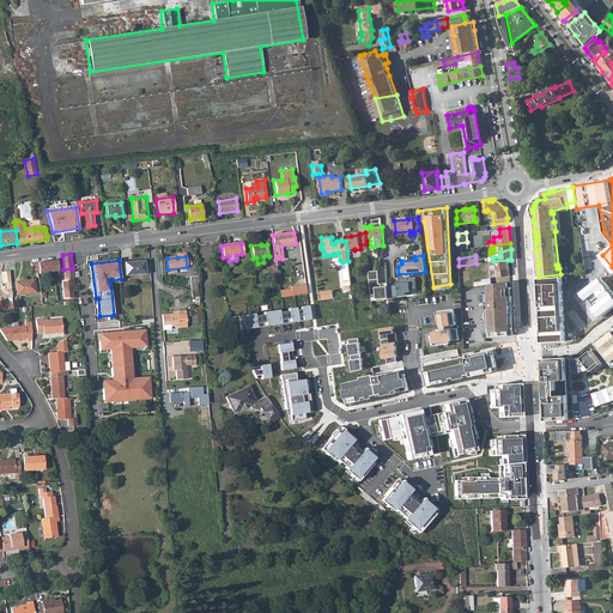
[(493,261),(492,261),(492,268),(491,268),(492,277),(509,275),(508,260),(493,261)]
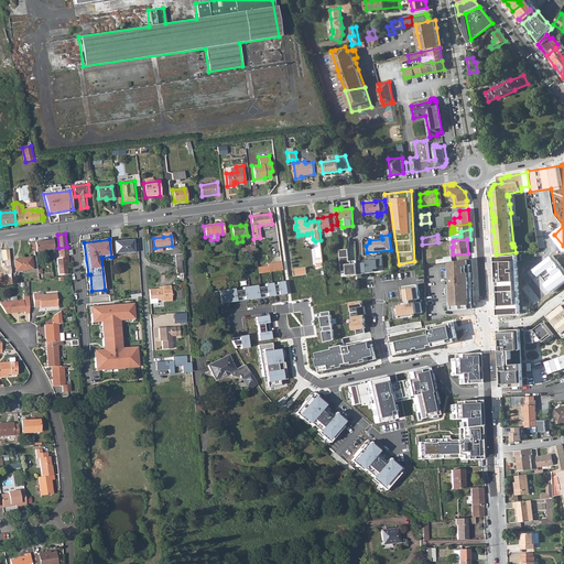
[(53,240),(35,242),(36,251),(54,249),(53,240)]
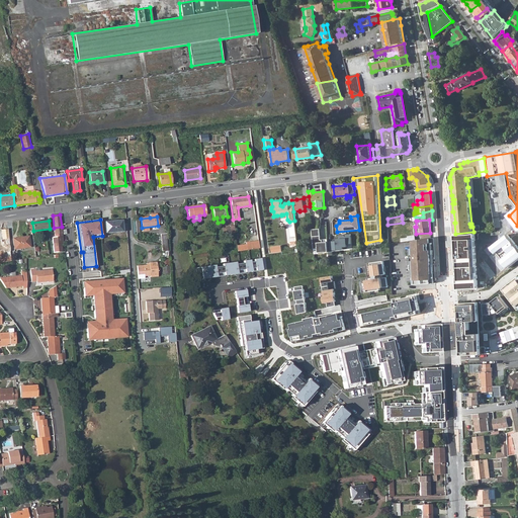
[(126,232),(125,224),(122,225),(121,221),(104,222),(105,233),(126,232)]
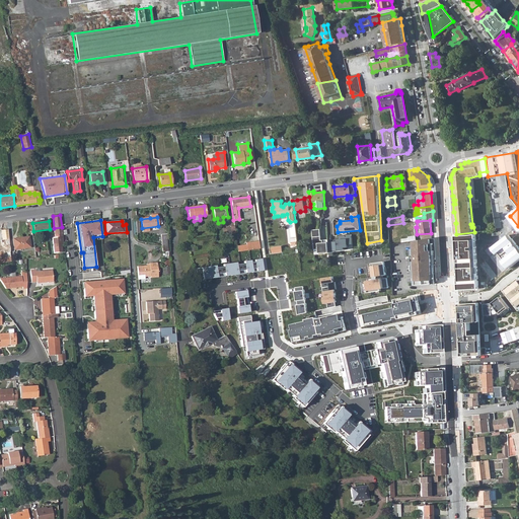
[(62,227),(54,228),(55,235),(56,234),(57,237),(63,237),(62,227)]
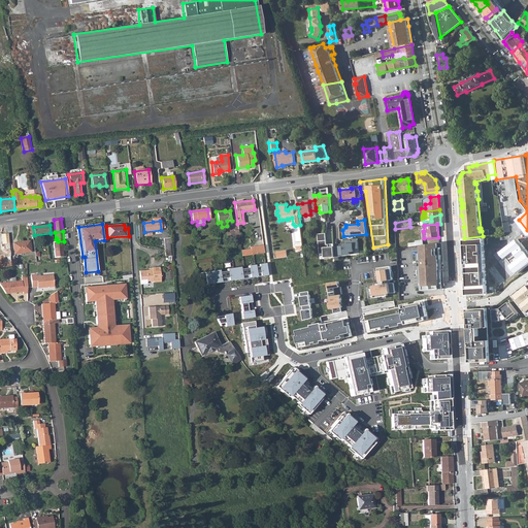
[(326,233),(318,234),(320,254),(324,254),(325,258),(334,257),(334,246),(328,246),(328,244),(326,244),(326,233)]
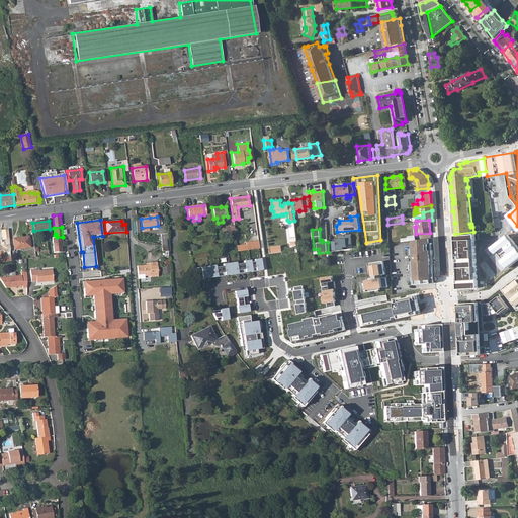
[(339,241),(330,242),(330,251),(343,250),(343,247),(347,247),(347,244),(352,244),(351,234),(339,235),(339,241)]
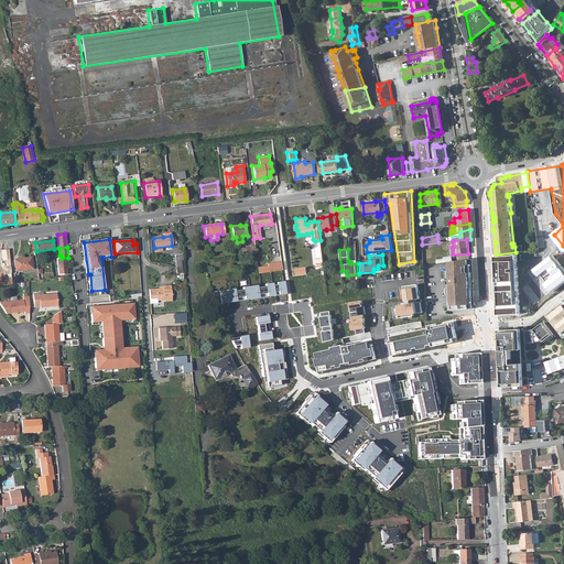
[(514,255),(496,256),(498,315),(520,314),(518,255),(514,255)]
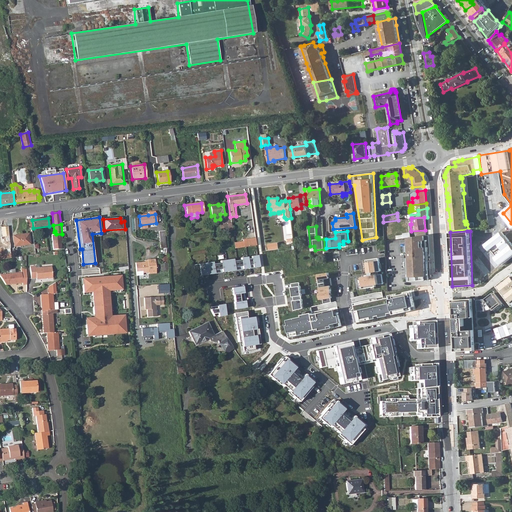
[(503,232),(487,244),(503,265),(511,257),(511,243),(506,236),(503,232)]
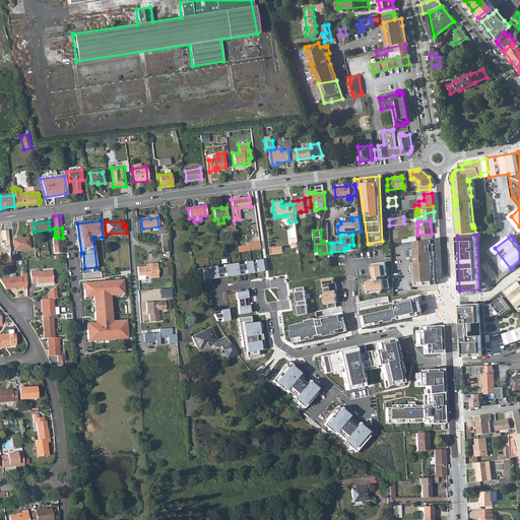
[(28,238),(12,240),(14,250),(30,248),(28,238)]
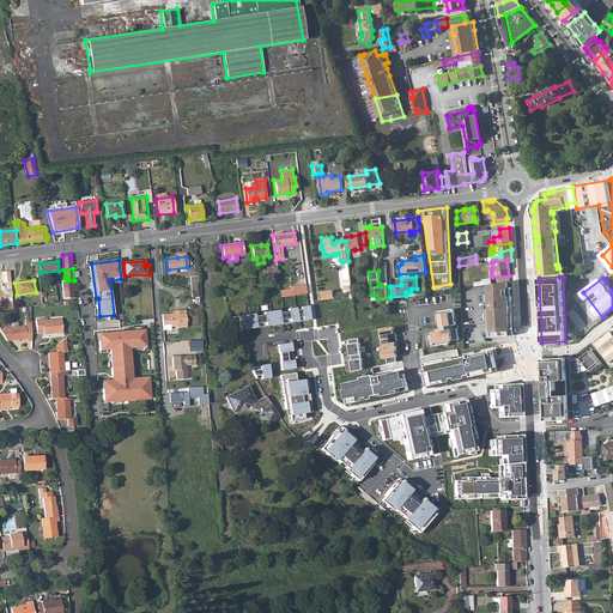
[(67,280),(61,281),(64,298),(73,298),(72,287),(76,287),(74,280),(67,280)]
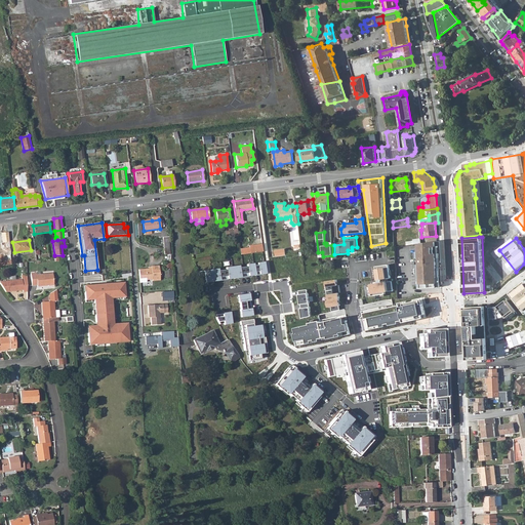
[(434,242),(418,244),(418,251),(416,251),(416,264),(418,264),(418,266),(417,266),(418,288),(439,287),(439,268),(436,268),(436,263),(437,263),(437,258),(438,257),(438,253),(435,253),(434,242)]
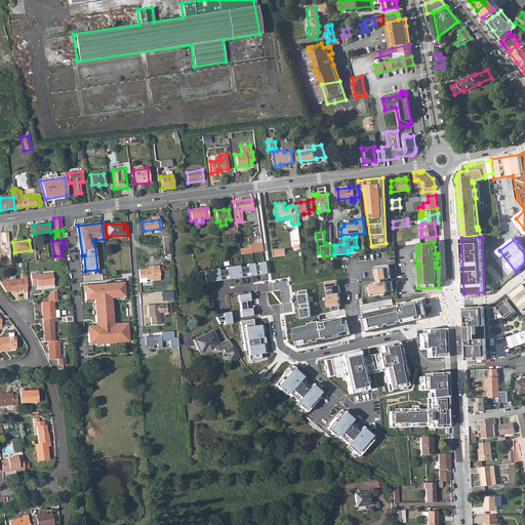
[(261,244),(249,246),(249,249),(250,253),(263,252),(261,244)]
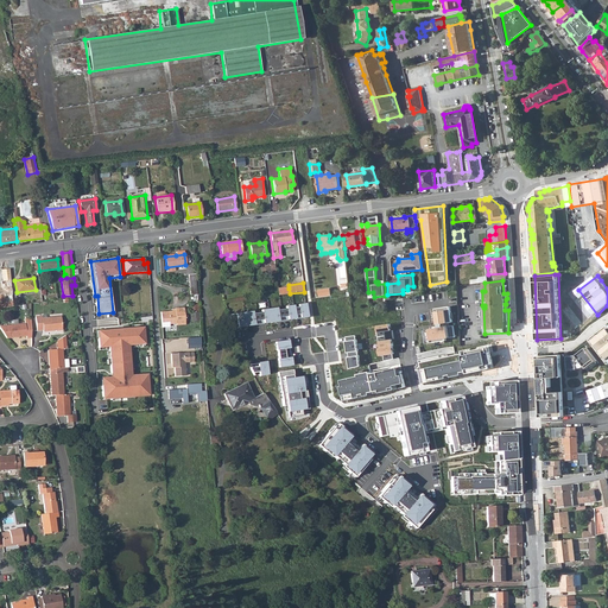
[(298,306),(293,306),(295,318),(295,320),(301,318),(301,317),(308,317),(305,303),(298,304),(298,306)]
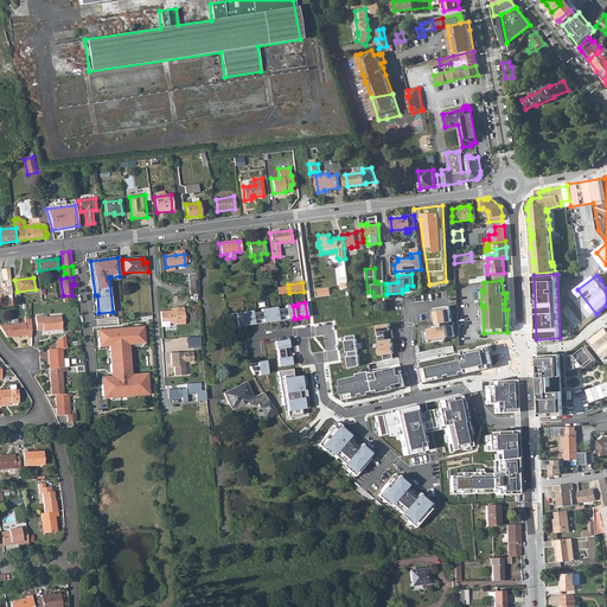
[(285,307),(281,308),(282,320),(287,320),(287,319),(294,318),(293,306),(293,304),(285,305),(285,307)]
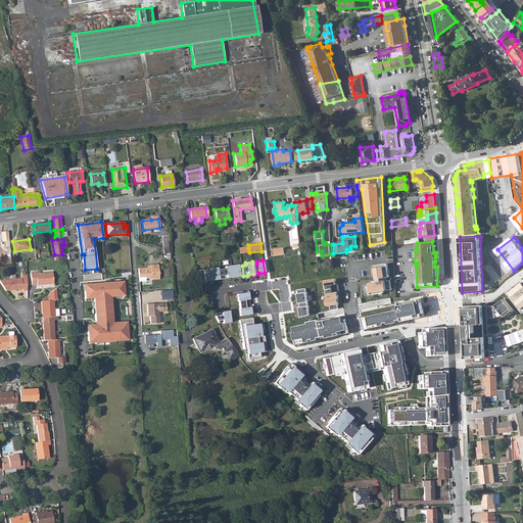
[(238,264),(231,265),(233,277),(239,276),(240,277),(243,276),(242,266),(238,266),(238,264)]
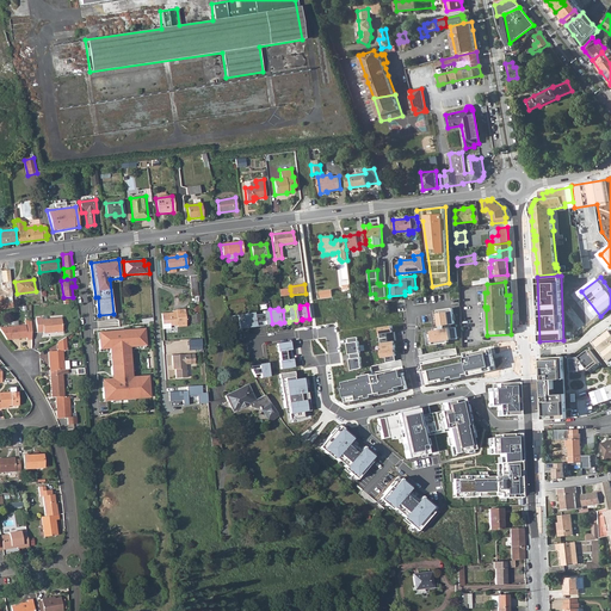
[(452,308),(438,310),(439,326),(455,323),(452,308)]
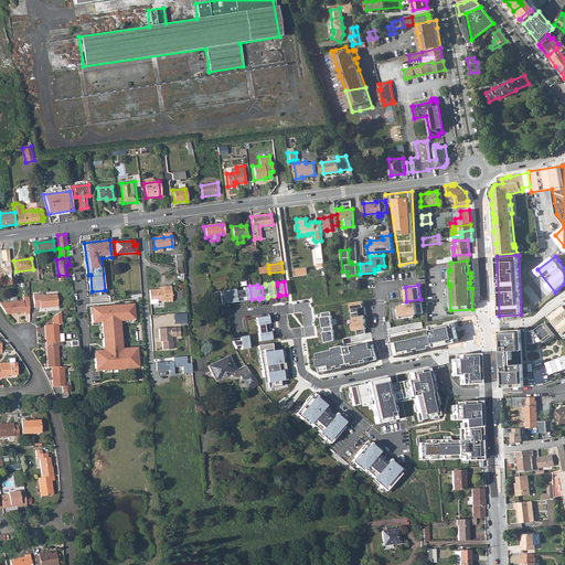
[(159,289),(149,290),(150,304),(158,304),(158,301),(163,301),(163,302),(172,301),(171,286),(162,287),(162,288),(161,288),(161,289),(159,290),(159,289)]
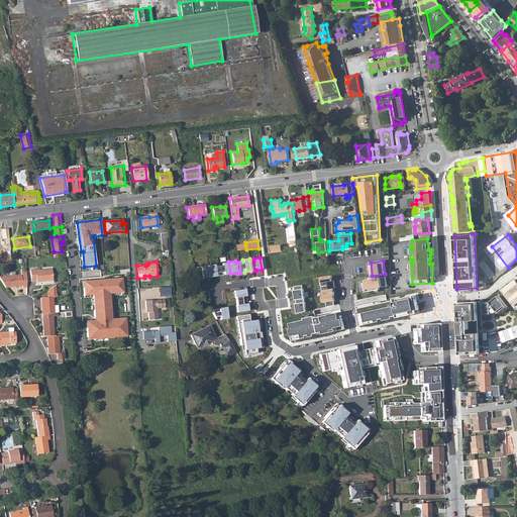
[(222,265),(218,266),(220,276),(223,276),(223,275),(230,274),(228,262),(222,263),(222,265)]
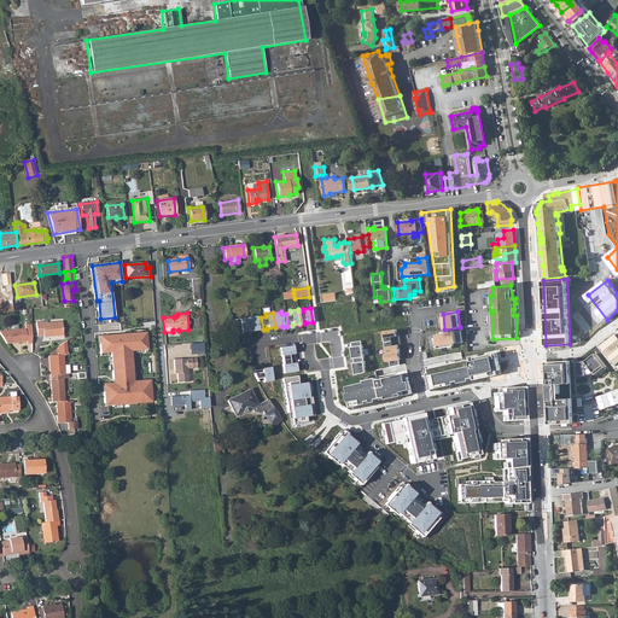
[(589,319),(595,327),(602,321),(596,313),(589,319)]
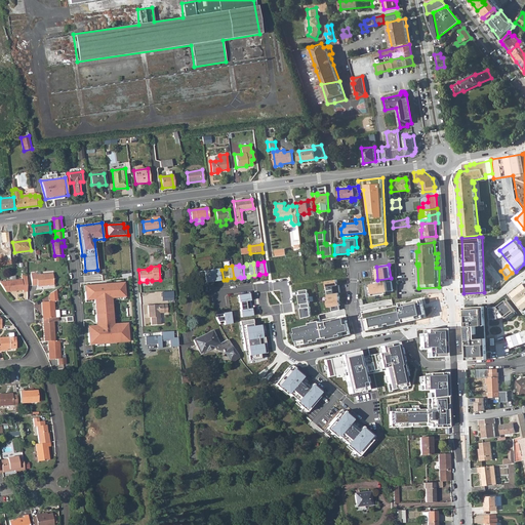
[(217,268),(211,269),(212,281),(219,280),(219,281),(224,280),(221,270),(218,270),(217,268)]
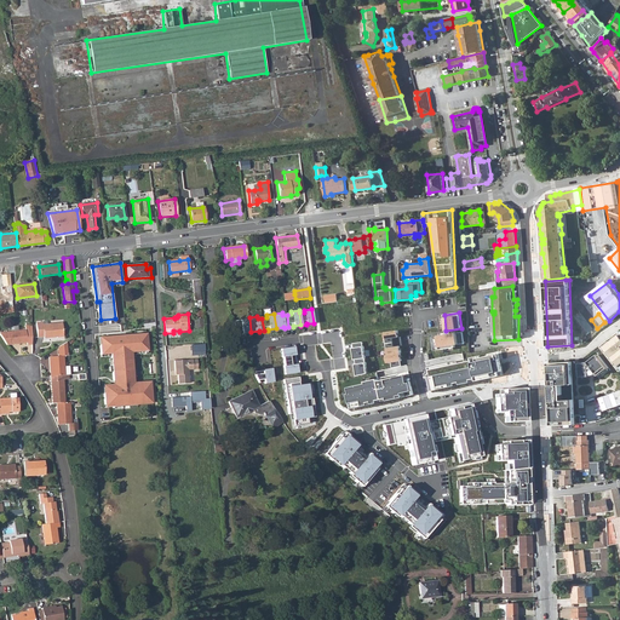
[(250,317),(233,320),(236,336),(242,334),(242,333),(251,332),(250,317)]
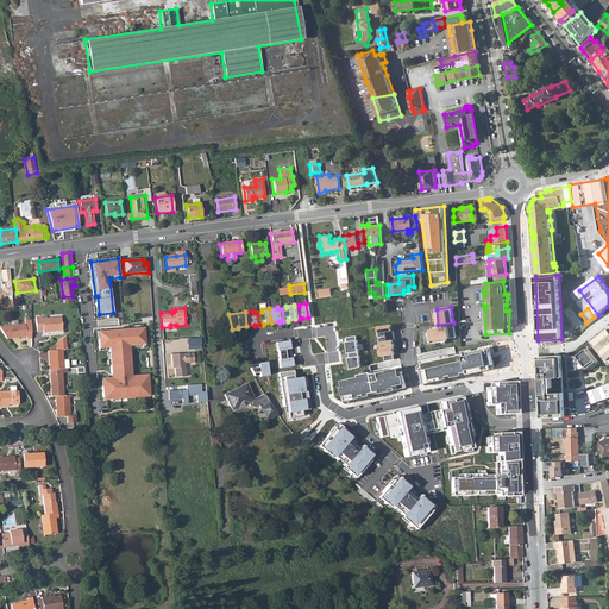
[(42,316),(36,318),(37,332),(43,331),(43,332),(62,331),(61,316),(42,319),(42,316)]
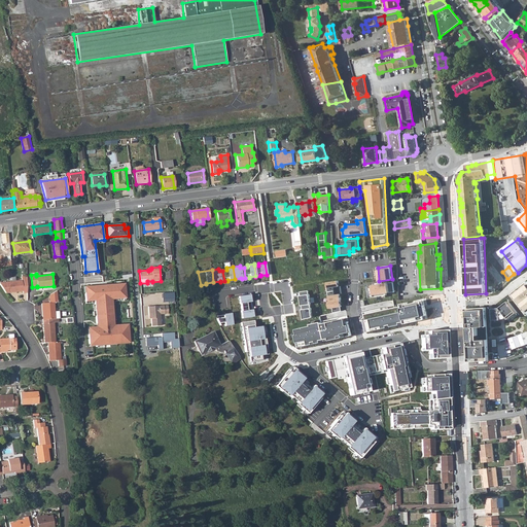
[(491,279),(496,287),(503,282),(497,275),(491,279)]
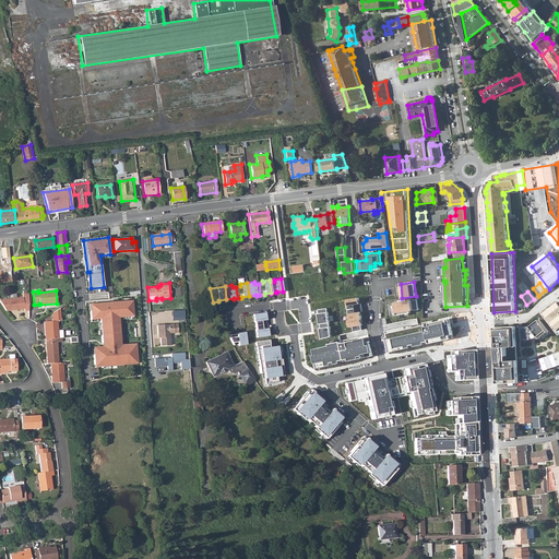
[(27,297),(27,294),(22,294),(23,298),(0,299),(0,301),(6,311),(24,309),(24,311),(28,311),(27,297)]
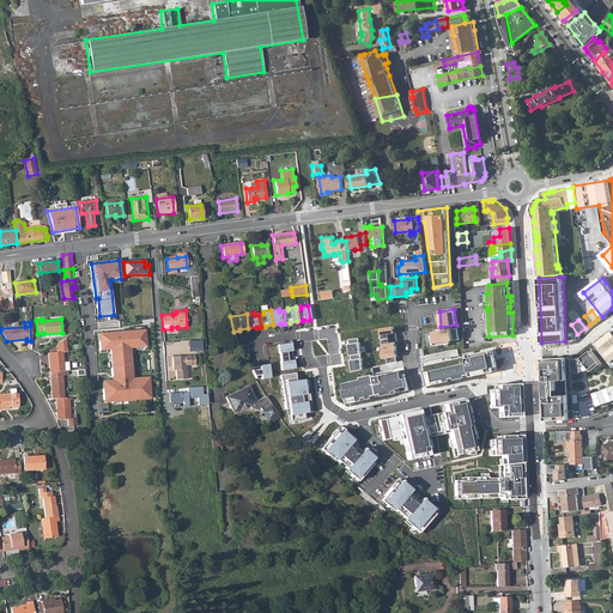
[(393,326),(381,328),(382,339),(398,338),(396,333),(394,333),(393,326)]
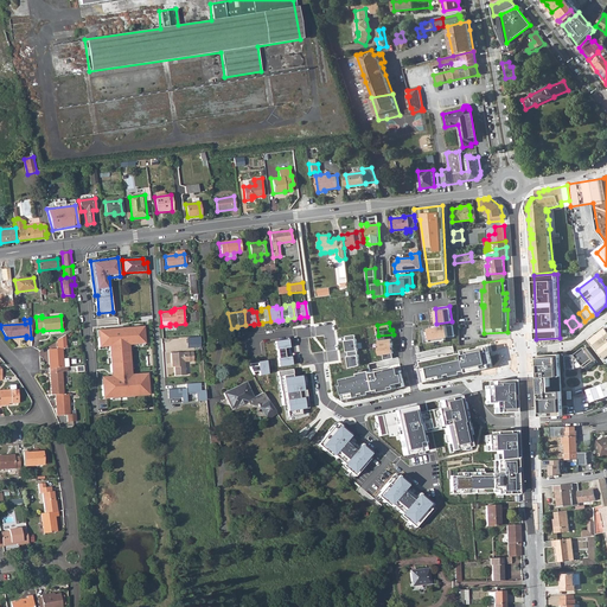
[(453,325),(425,328),(427,344),(446,340),(447,338),(454,337),(453,325)]
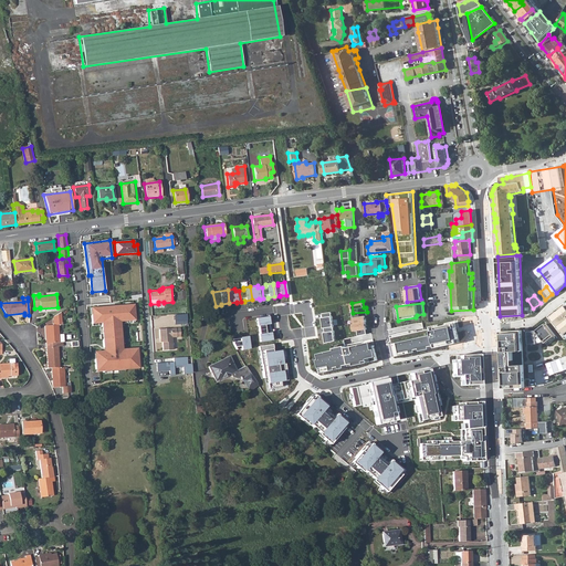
[(565,303),(551,315),(565,335),(565,303)]
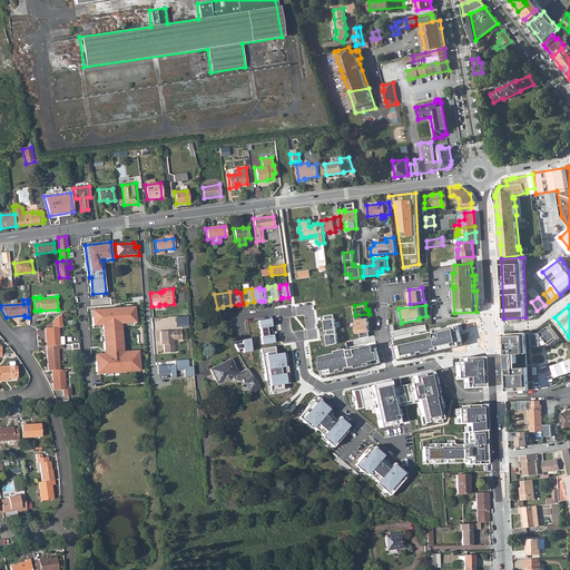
[(137,306),(94,310),(95,326),(105,326),(107,354),(98,354),(99,374),(144,371),(141,350),(126,351),(125,324),(138,323),(137,306)]
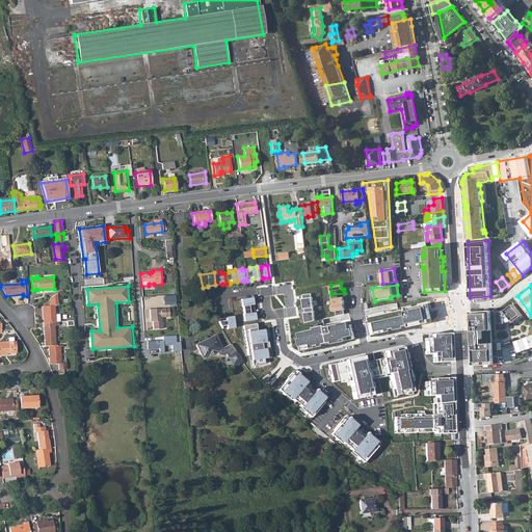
[(45,318),(43,319),(43,323),(55,322),(54,306),(58,306),(57,293),(49,298),(50,306),(44,307),(45,318)]
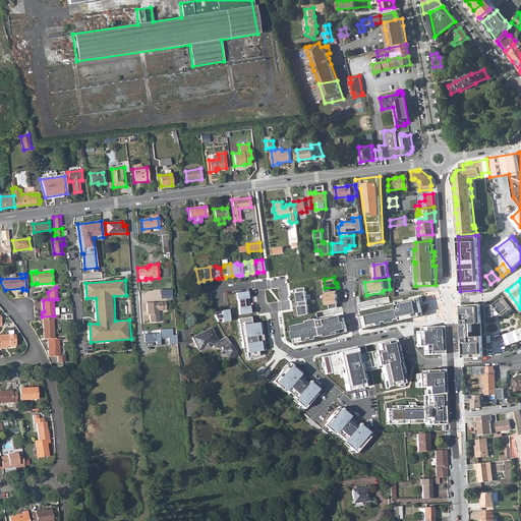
[(304,287),(296,288),(297,292),(296,292),(297,302),(298,302),(306,301),(307,300),(305,291),(304,287)]
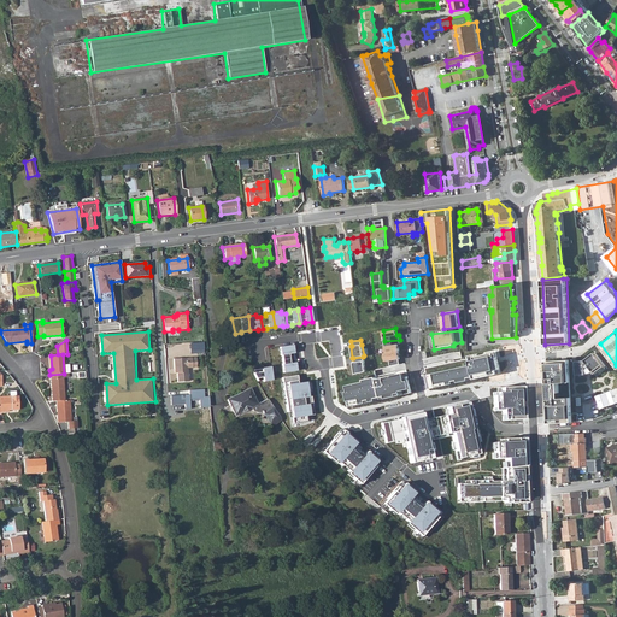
[(400,340),(385,341),(386,353),(398,351),(399,351),(398,345),(400,344),(400,340)]
